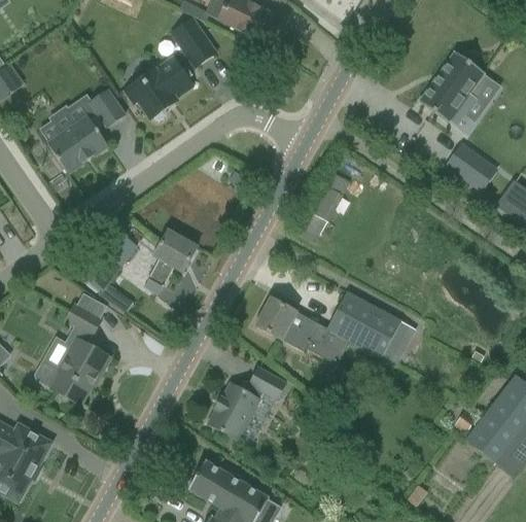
[(284,18),(247,0),(211,0),(206,11),(219,18),(272,43),(284,18)]
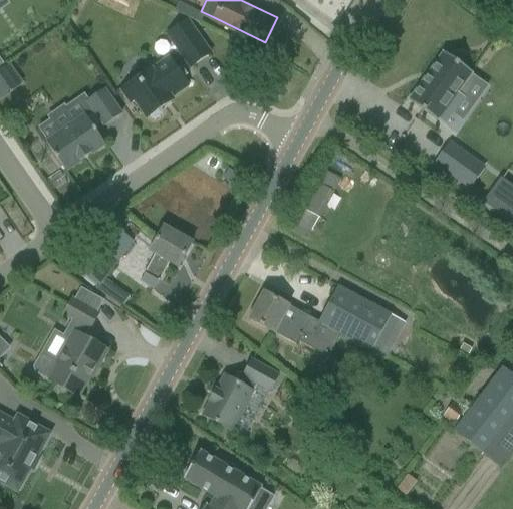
[(212,50),(189,16),(169,30),(192,64),(212,50)]
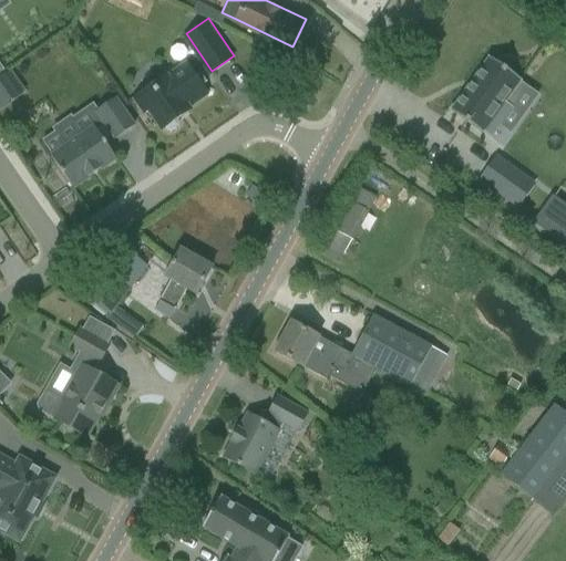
[(451,104),(451,103),(450,104),(481,128),(482,127),(489,133),(512,103),(505,97),(521,78),(522,76),(490,52),(489,53),(490,54),(451,104)]
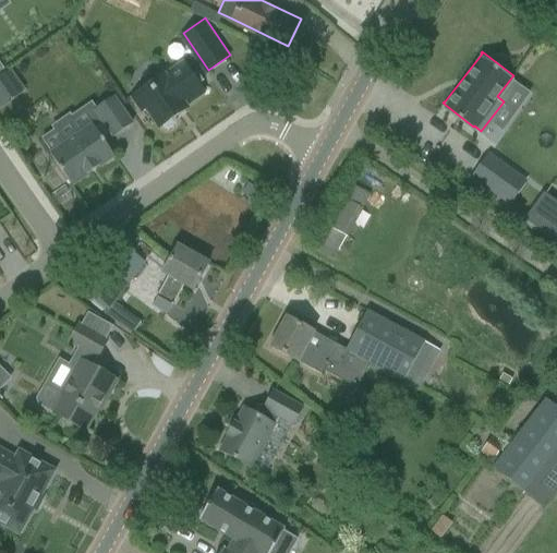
[(147,105),(160,124),(164,123),(169,125),(177,120),(177,113),(189,105),(186,101),(205,88),(184,59),(166,72),(165,71),(132,93),(143,108),(147,105)]
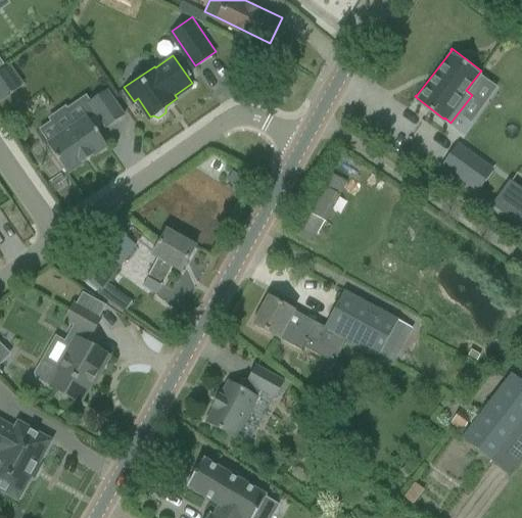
[(0,67),(0,87),(18,74),(9,61),(0,67)]
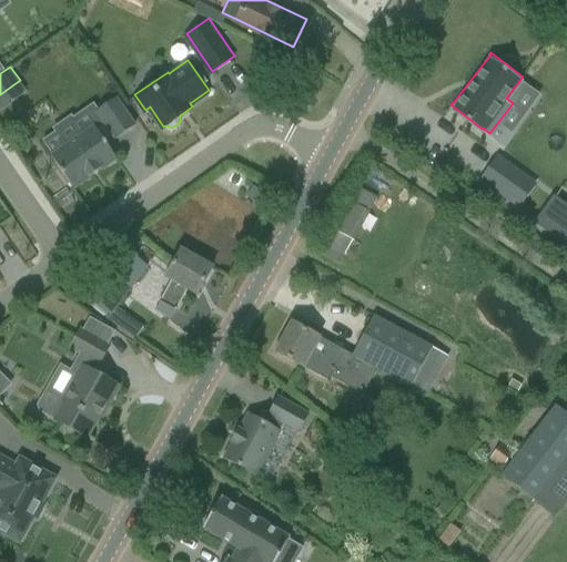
[(52,153),(74,185),(118,155),(107,139),(115,133),(117,135),(135,123),(117,94),(98,108),(105,119),(97,125),(95,123),(52,153)]
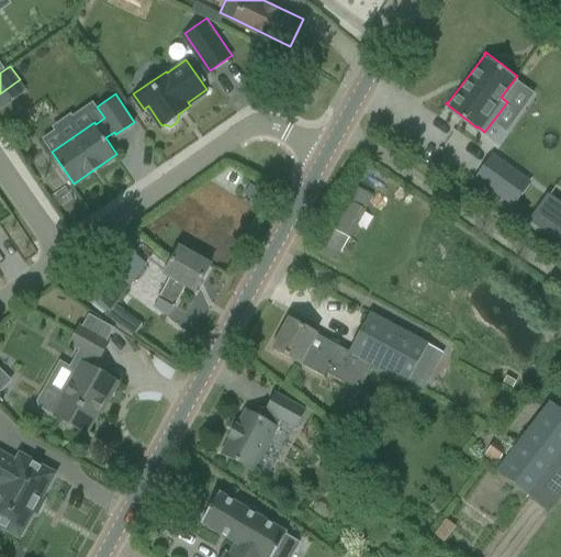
[(533,178),(518,168),(500,192),(514,203),(533,178)]
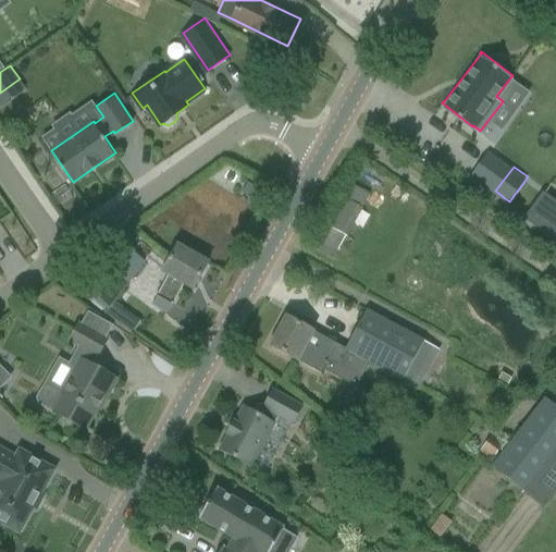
[(324,242),(340,248),(369,186),(353,180),(324,242)]
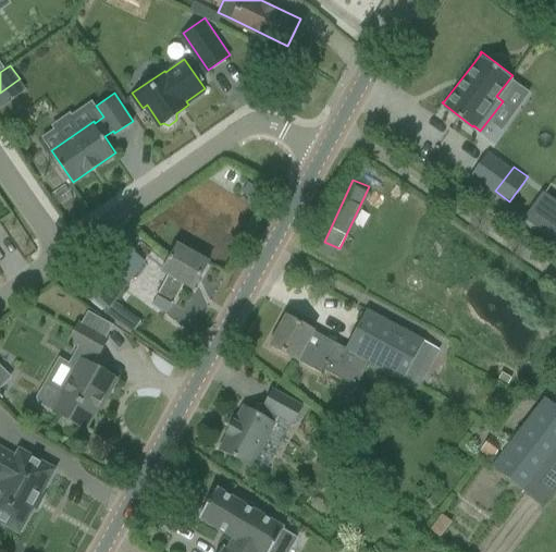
[(555,200),(544,193),(528,215),(555,234),(555,200)]
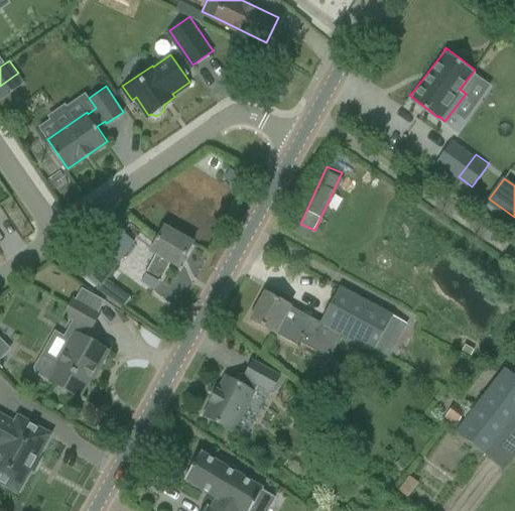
[(81,267),(100,283),(135,239),(115,223),(81,267)]
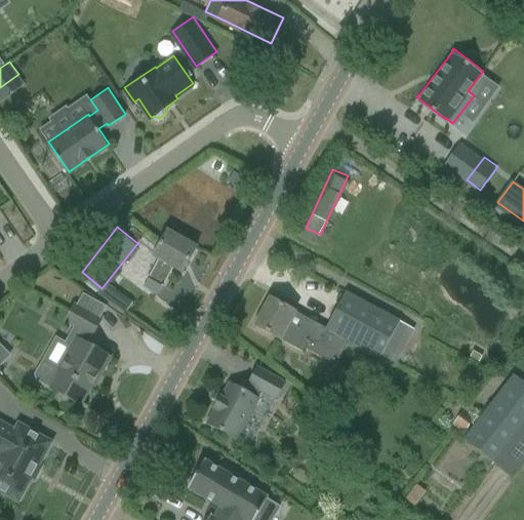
[(150,276),(163,284),(164,283),(164,282),(173,265),(184,270),(197,244),(168,228),(155,253),(160,256),(150,276)]
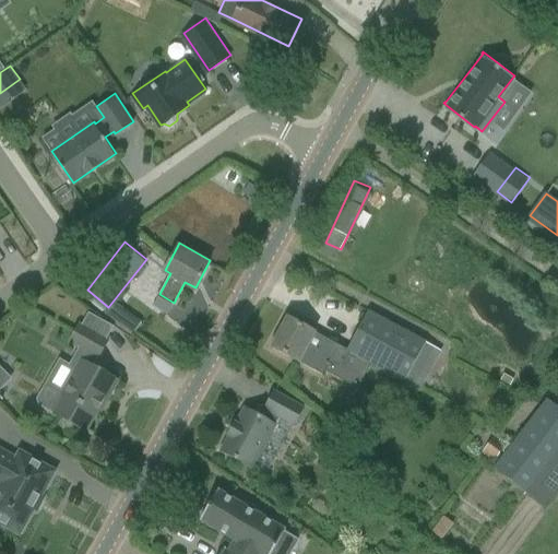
[(349,348),(348,349),(371,361),(405,380),(406,378),(420,386),(440,348),(368,307),(347,346),(349,348)]
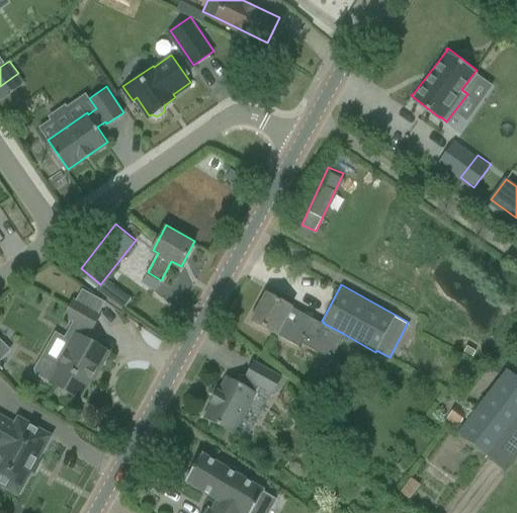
[(131,295),(117,286),(110,296),(122,306),(131,295)]
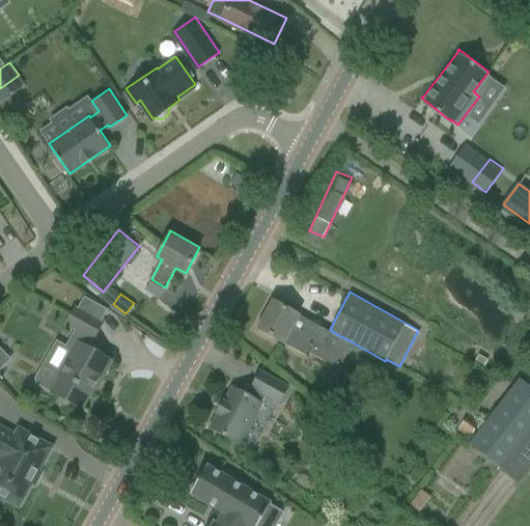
[(259,327),(285,341),(306,353),(307,350),(340,366),(353,342),(331,331),(332,330),(330,329),(274,299),(259,327)]
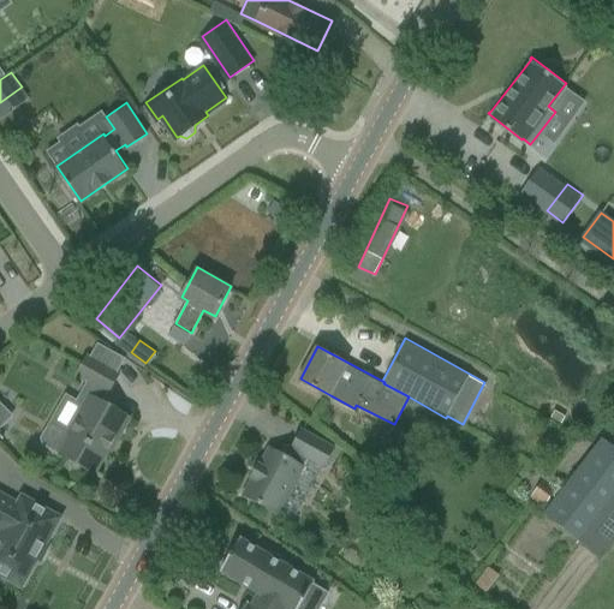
[(109,389),(119,371),(88,354),(78,371),(109,389)]
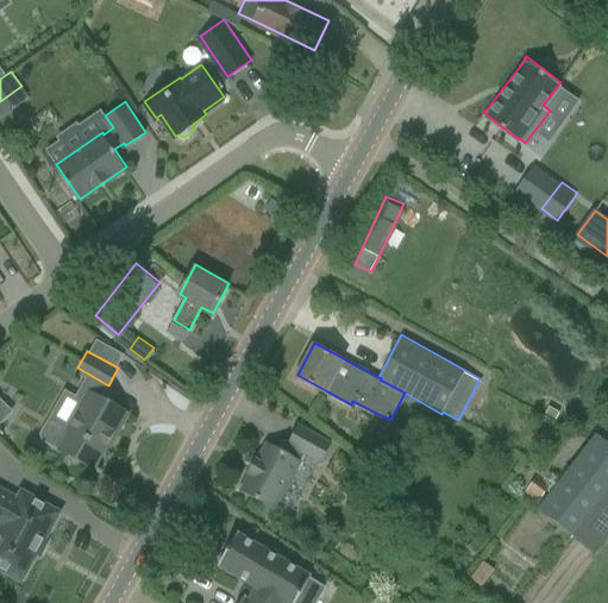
[(43,438),(94,466),(116,429),(118,431),(129,410),(91,389),(69,425),(55,416),(48,419),(41,429),(43,438)]
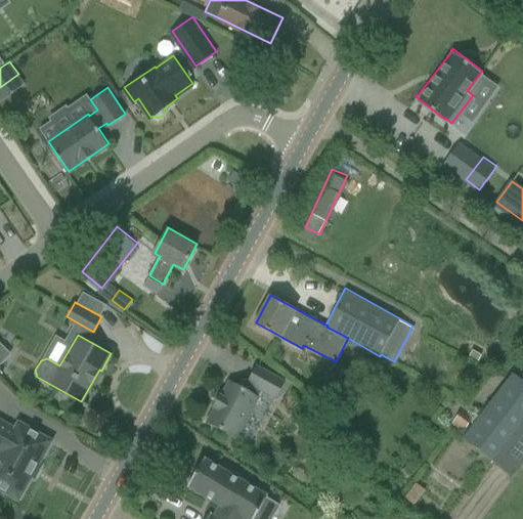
[(0,363),(12,351),(0,339),(0,363)]
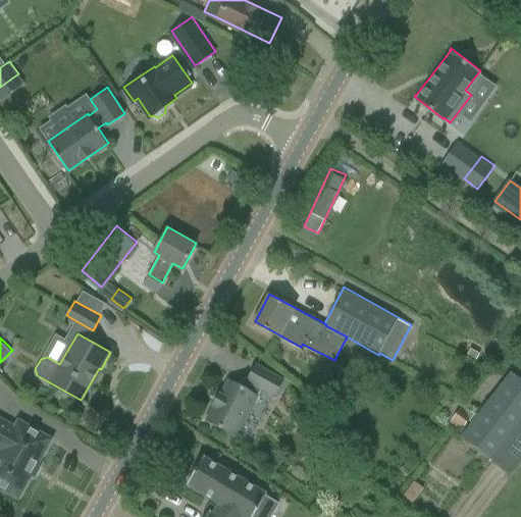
[(260,389),(273,396),(283,378),(257,363),(248,378),(249,379),(245,386),(229,377),(221,393),(220,392),(214,403),(215,403),(207,418),(238,434),(258,395),(257,394),(260,389)]
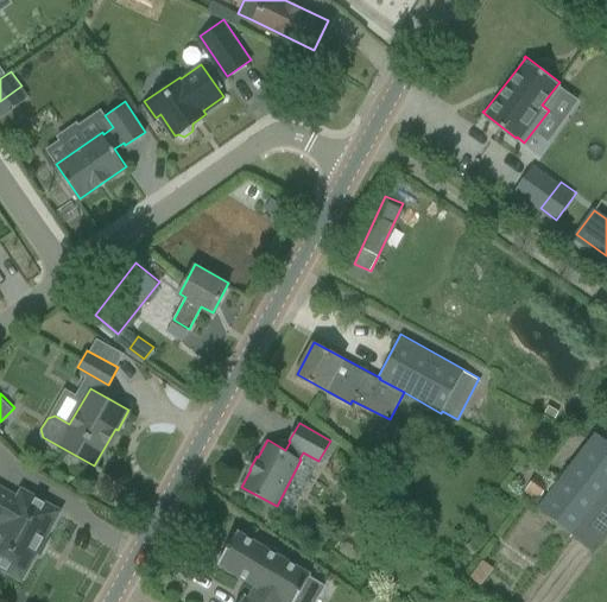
[(606,438),(596,431),(538,506),(575,534),(594,550),(606,532),(606,438)]
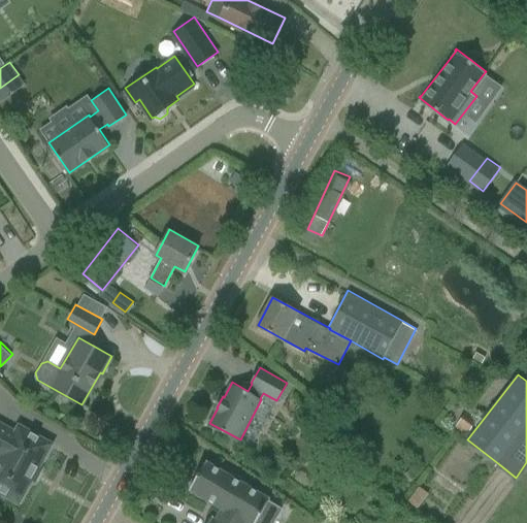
[(478,418),(465,410),(456,423),(467,431),(478,418)]
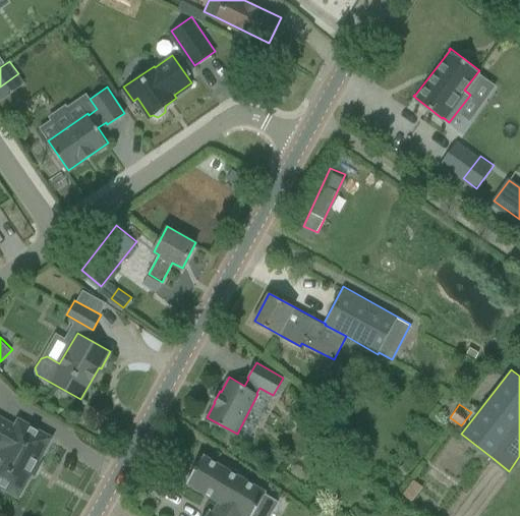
[(0,482),(18,494),(32,470),(35,472),(36,470),(33,468),(37,461),(39,463),(41,461),(38,459),(51,437),(20,419),(16,425),(0,415),(0,482)]
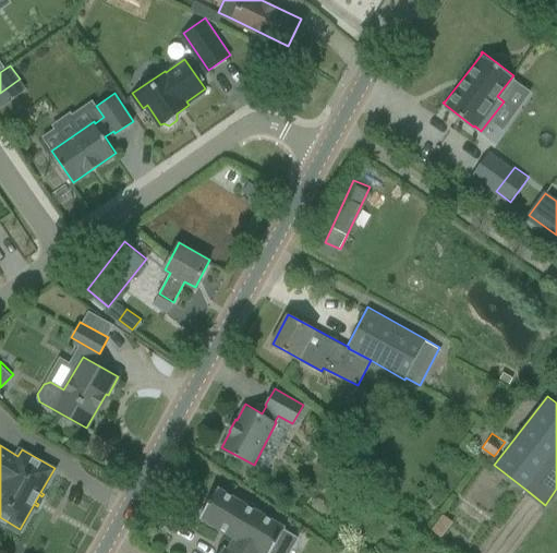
[(288,552),(299,535),(285,527),(286,526),(261,511),(262,507),(245,497),(243,501),(218,485),(201,516),(234,536),(228,547),(225,544),(219,552),(288,552)]
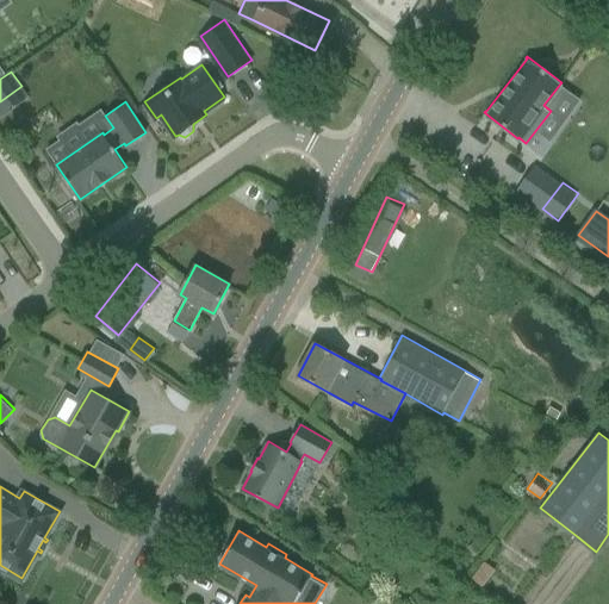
[(480,548),(476,540),(467,545),(473,553),(480,548)]
